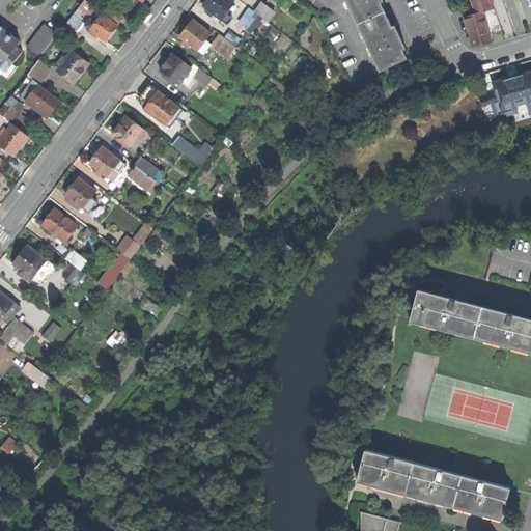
[(83,23),(81,21),(83,18),(81,17),(82,15),(92,16),(95,9),(92,6),(92,5),(85,0),(84,0),(67,23),(77,31),(83,23)]
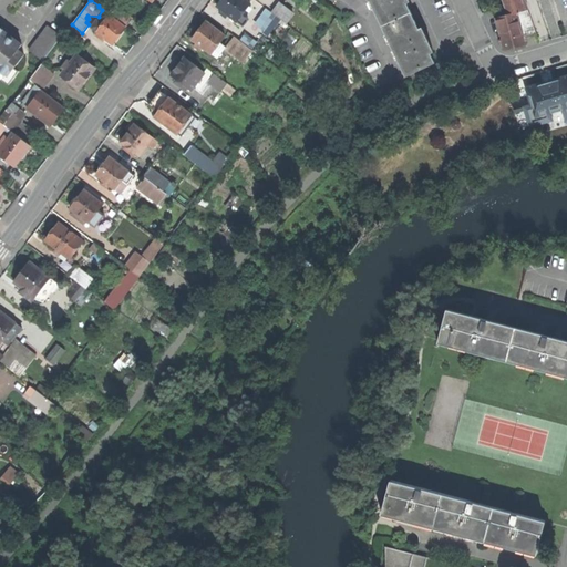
[(228,14),(237,21),(243,14),(250,3),(245,0),(222,0),(217,6),(222,9),(219,12),(226,18),(228,14)]
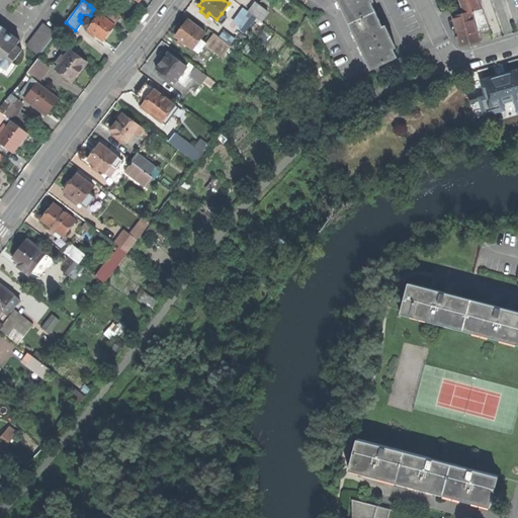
[(337,0),(339,1),(349,23),(375,11),(371,3),(369,0),(337,0)]
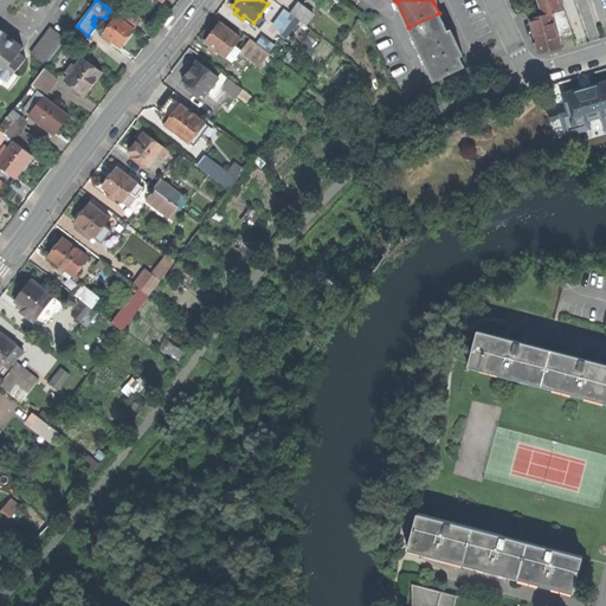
[(539,0),(545,17),(553,14),(560,11),(556,0),(539,0)]
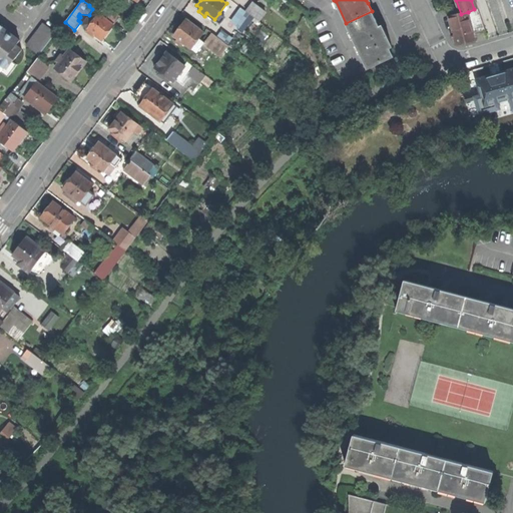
[(266,13),(252,3),(246,11),(254,17),(260,21),(266,13)]
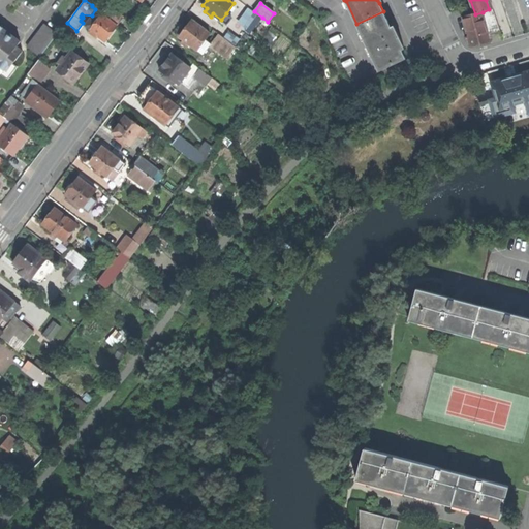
[(118,25),(123,19),(103,4),(98,10),(118,25)]
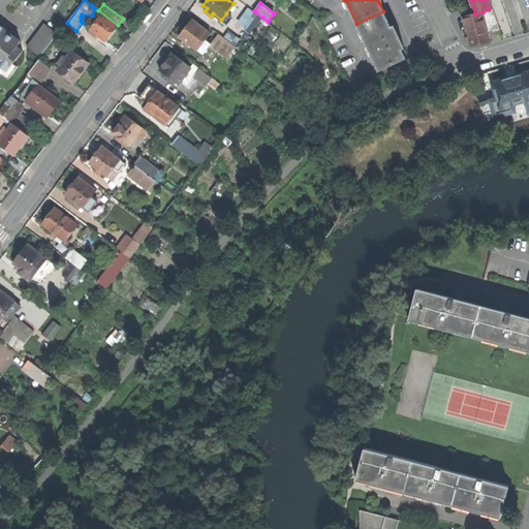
[(249,8),(238,22),(247,29),(246,30),(250,34),(262,18),(254,11),(249,8)]
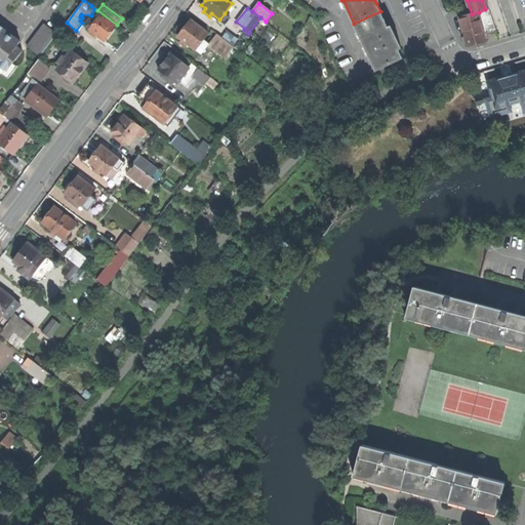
[(489,8),(485,9),(479,12),(484,34),(496,31),(489,8)]
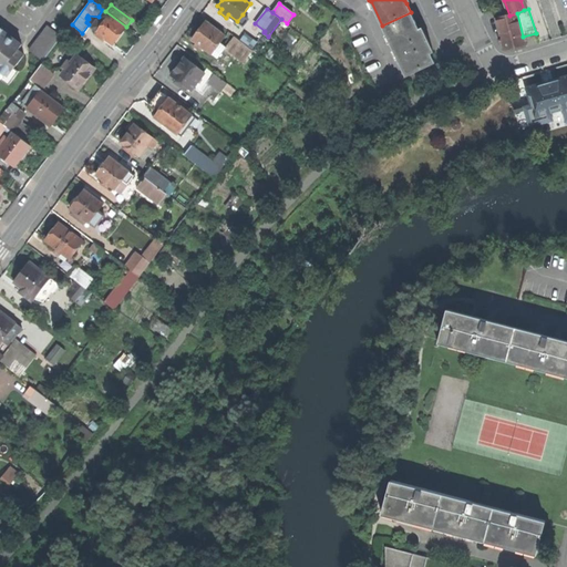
[(423,69),(434,63),(430,53),(426,45),(430,43),(428,39),(425,35),(422,37),(419,30),(411,12),(382,26),(405,75),(422,68),(423,69)]
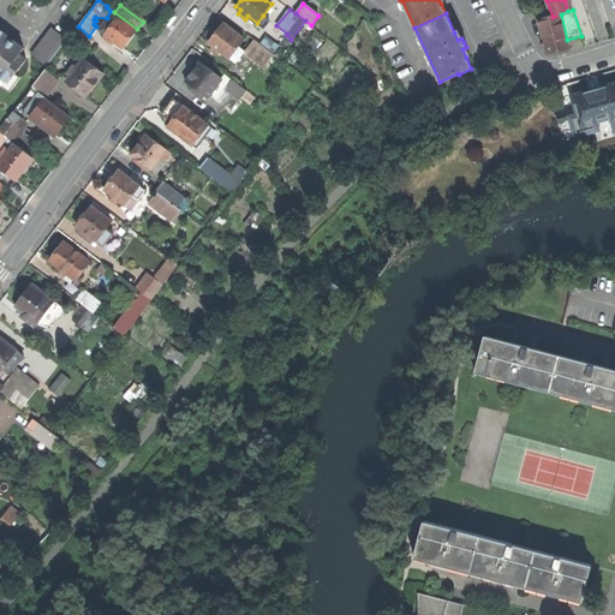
[(567,40),(561,15),(553,17),(538,21),(544,43),(547,54),(569,48),(567,40)]
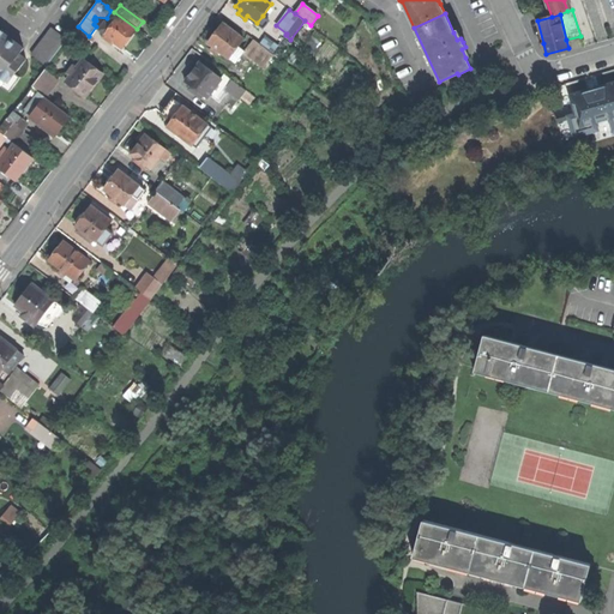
[(263,16),(257,23),(264,29),(270,22),(263,16)]
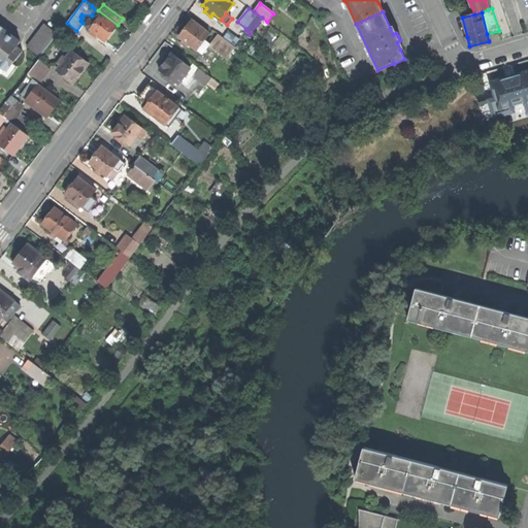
[(102,14),(90,30),(105,41),(111,33),(118,26),(102,14)]
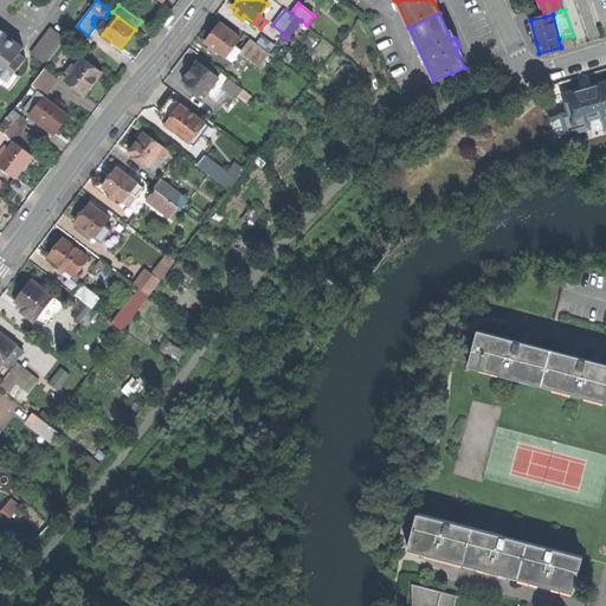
[(218,51),(226,58),(236,46),(240,39),(219,23),(213,32),(205,42),(211,45),(208,49),(216,55),(218,51)]
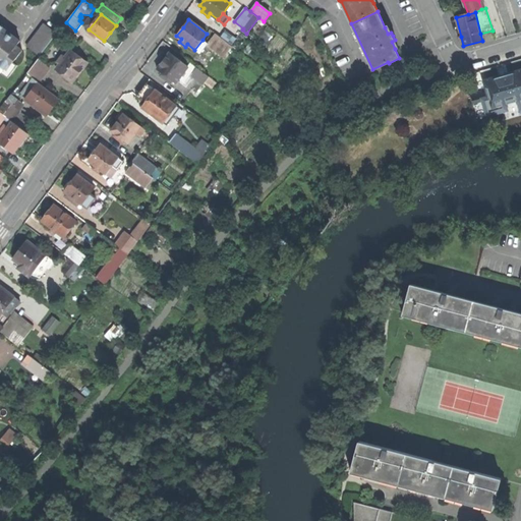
[(42,21),(24,44),(35,52),(52,30),(42,21)]
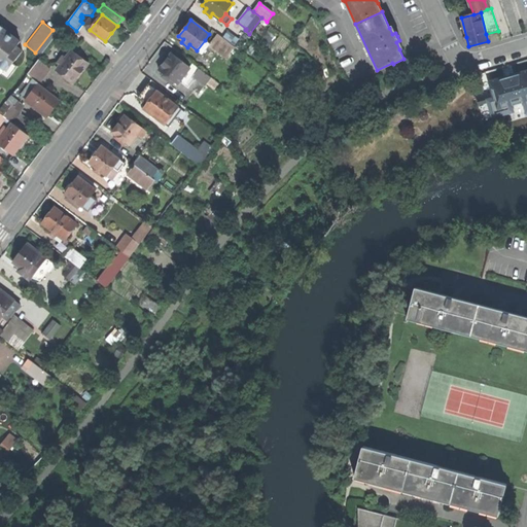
[(0,65),(4,69),(21,49),(14,44),(19,39),(0,25),(0,65)]
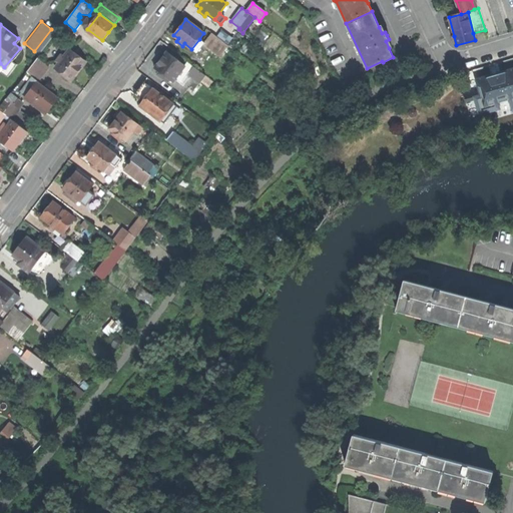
[(221,30),(216,36),(227,44),(232,38),(221,30)]
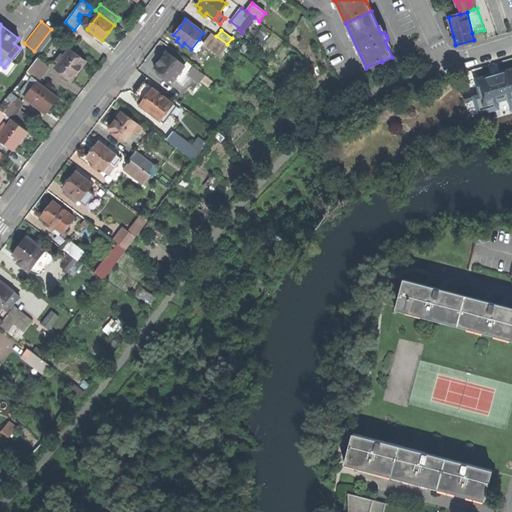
[(212,33),(205,44),(213,50),(210,53),(218,58),(228,45),(227,44),(216,36),(212,33)]
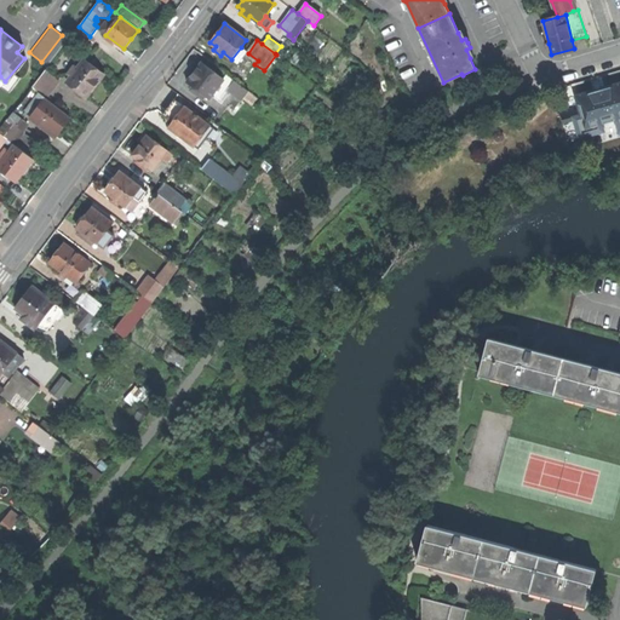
[(241,47),(231,59),(237,63),(247,51),(241,47)]
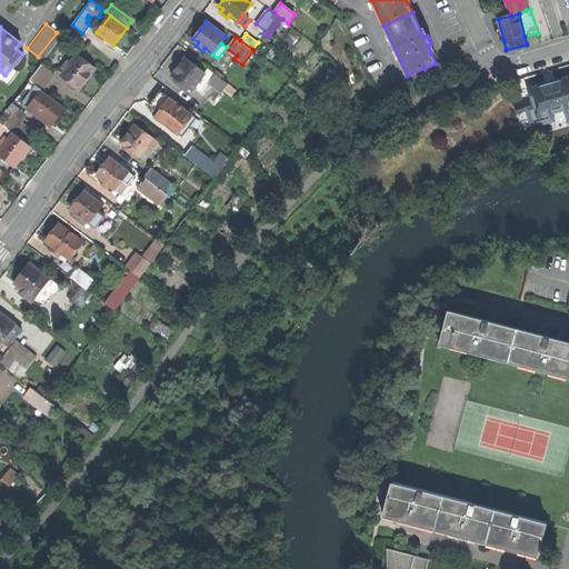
[(62,68),(58,73),(76,87),(83,76),(92,66),(75,52),(68,61),(65,58),(60,66),(62,68)]
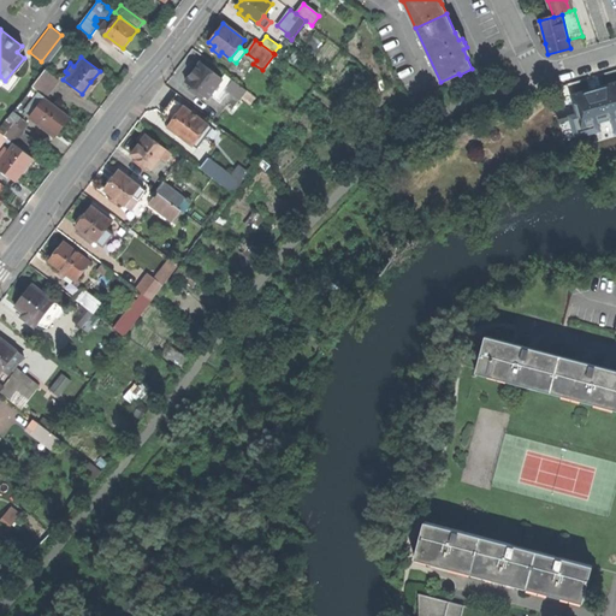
[(195,88),(205,95),(207,98),(221,78),(201,63),(193,73),(187,82),(195,88)]
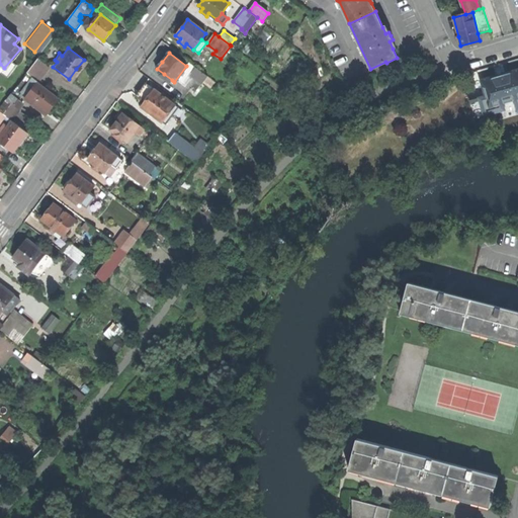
[(34,58),(24,71),(30,76),(35,80),(46,66),(34,58)]
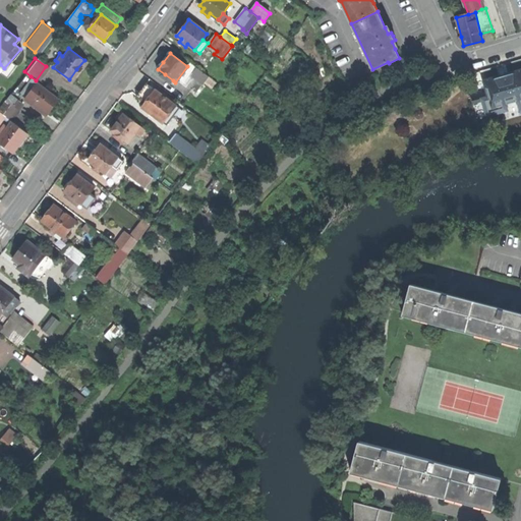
[(209,76),(197,67),(192,74),(204,83),(209,76)]
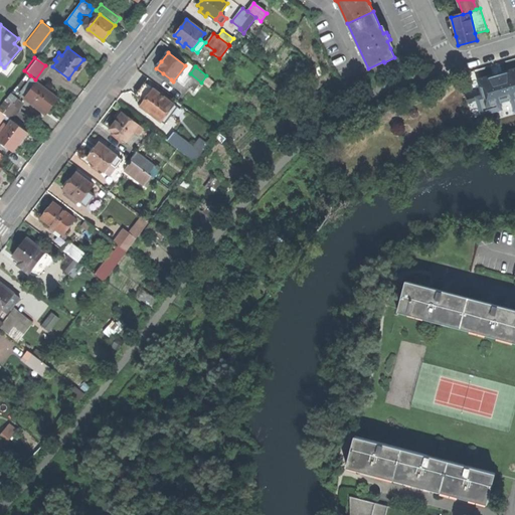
[(485,95),(488,107),(512,100),(514,110),(514,109),(514,66),(497,71),(480,76),(485,95)]
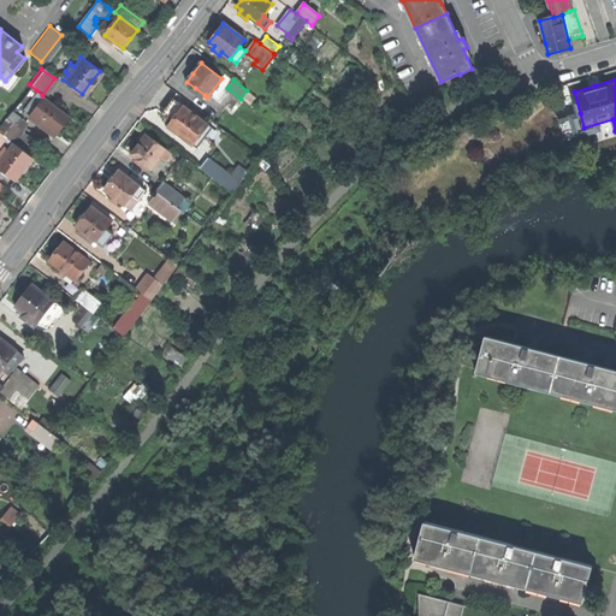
[(29,84),(16,101),(24,107),(36,90),(29,84)]
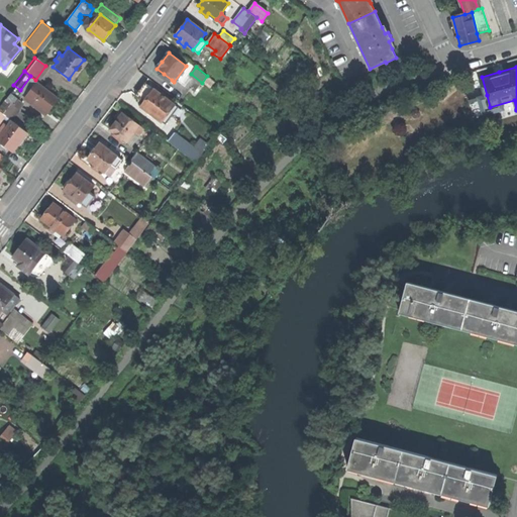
[(169,83),(172,80),(164,74),(162,77),(169,83)]
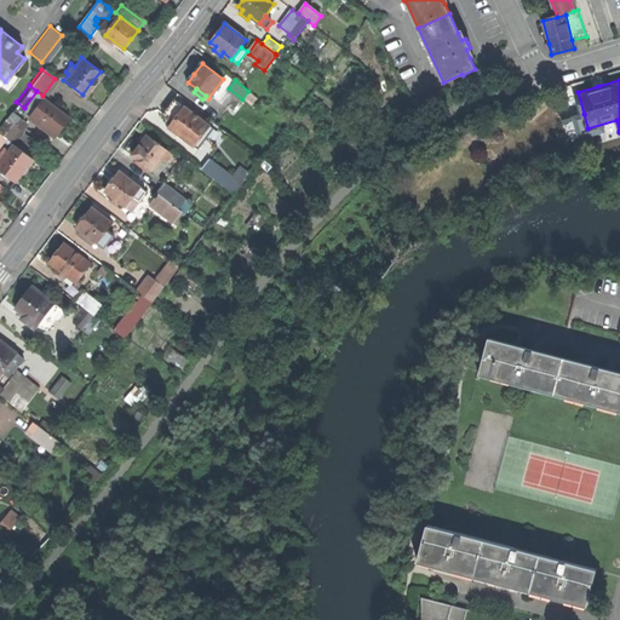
[(42,96),(28,114),(47,130),(50,126),(55,131),(61,122),(67,114),(42,96)]
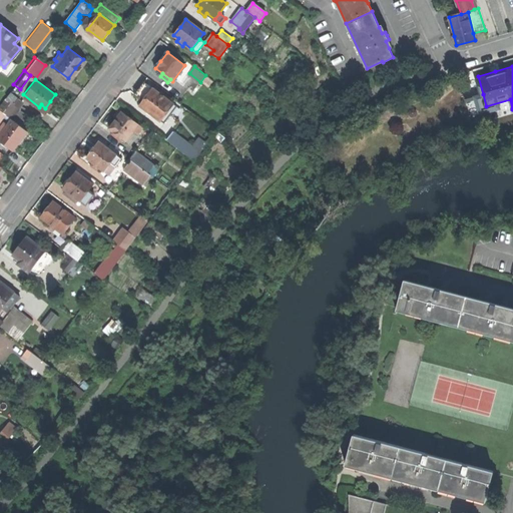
[(143,101),(152,88),(144,82),(136,93),(134,95),(143,101)]
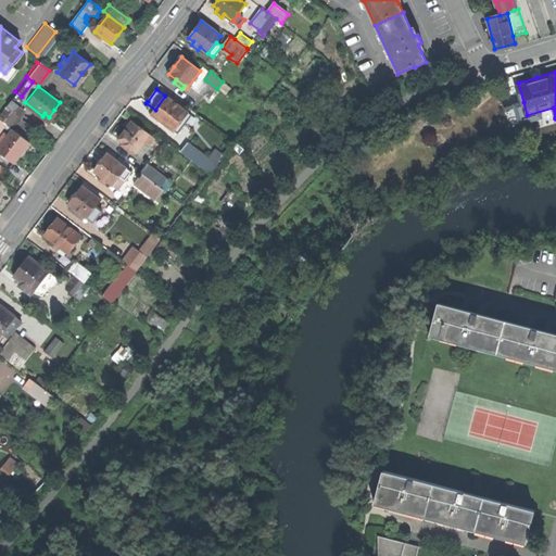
[(191,115),(165,96),(155,110),(152,114),(178,134),(191,115)]
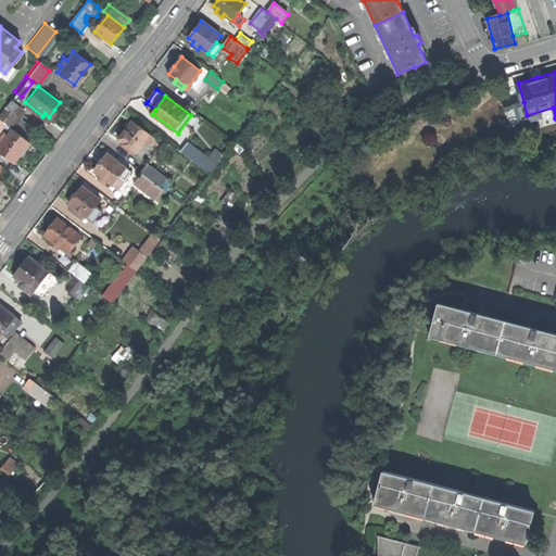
[(507,121),(527,115),(523,102),(504,108),(507,121)]
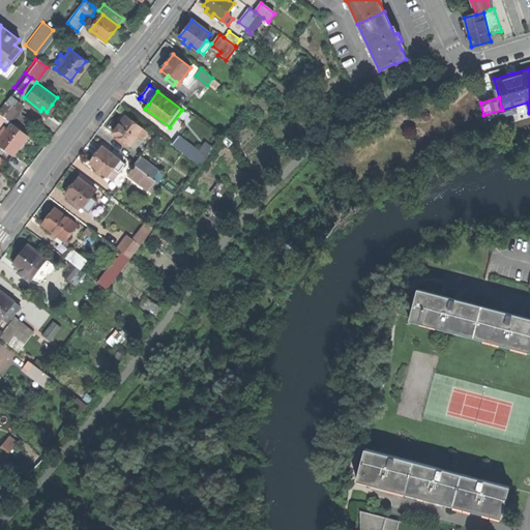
[(4,99),(0,105),(0,112),(2,115),(9,120),(10,120),(19,110),(4,99)]
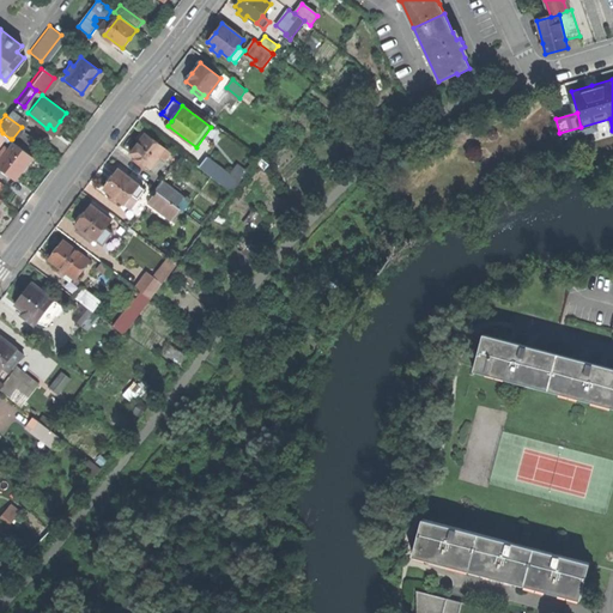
[(165,161),(171,153),(145,134),(135,146),(131,153),(135,157),(133,159),(144,168),(145,164),(150,169),(159,156),(165,161)]
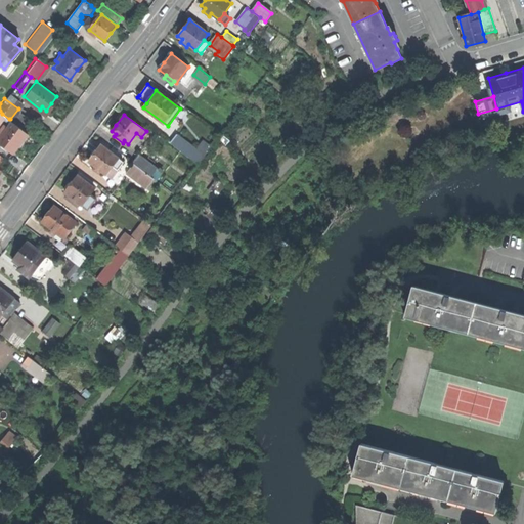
[(0,142),(11,151),(18,141),(27,132),(10,119),(9,119),(4,126),(1,123),(0,124),(0,142)]
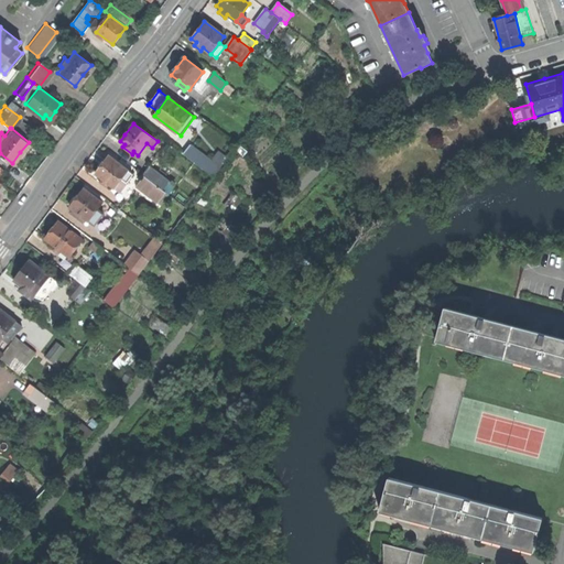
[(143,159),(152,148),(147,143),(138,155),(143,159)]
